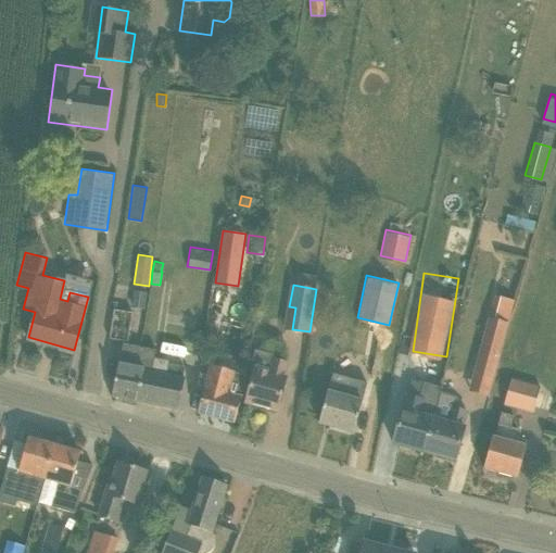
[(144,308),(147,291),(134,289),(131,306),(144,308)]
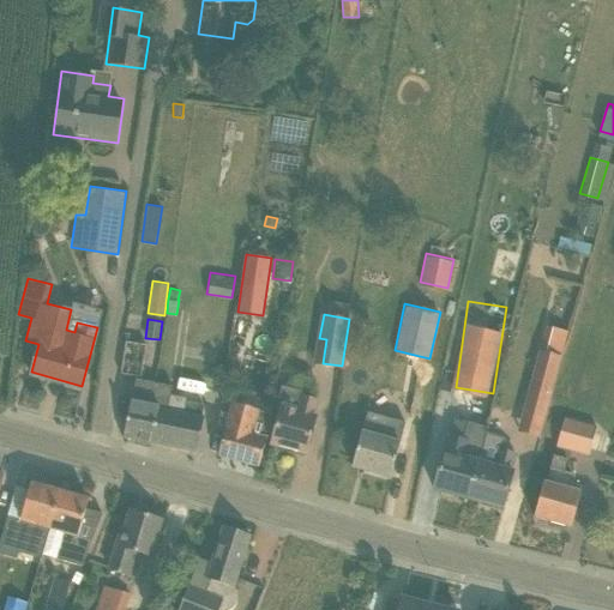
[(121,372),(140,374),(146,342),(126,339),(121,372)]
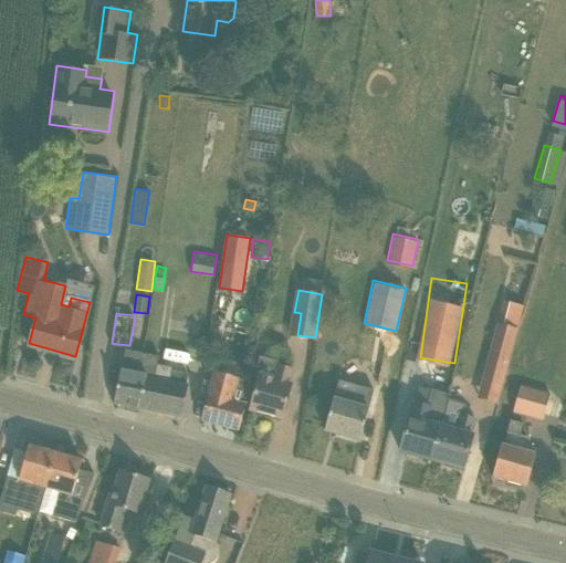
[(504,377),(517,327),(498,322),(483,372),(504,377)]
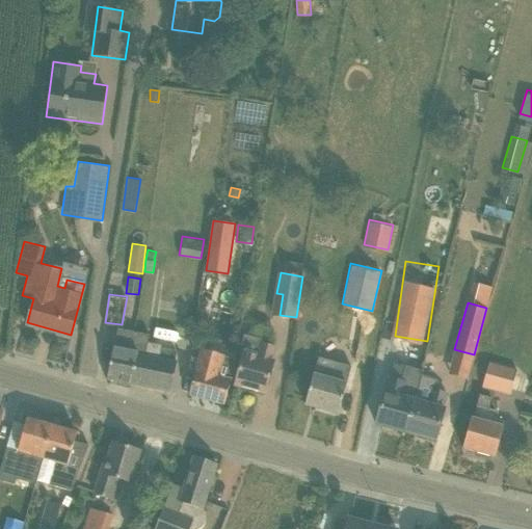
[(107,377),(131,382),(137,353),(129,351),(133,331),(117,327),(113,347),(107,377)]
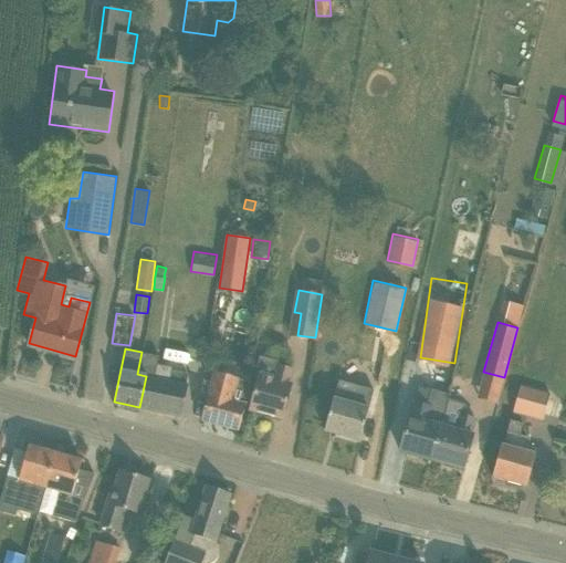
[(188,371),(171,367),(157,364),(158,355),(142,352),(137,374),(146,376),(139,407),(181,415),(188,383),(187,383),(188,371)]
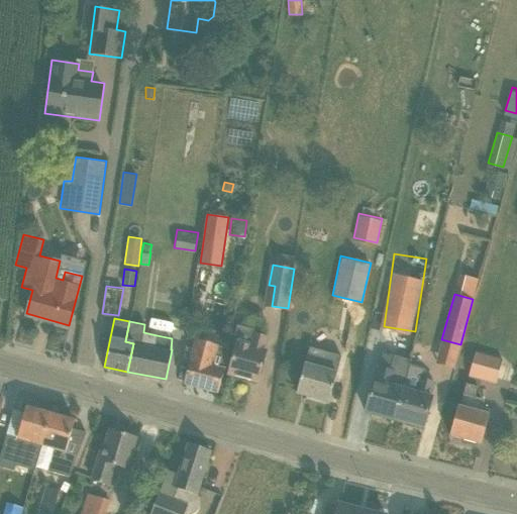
[(269,336),(252,332),(253,328),(237,323),(232,341),(236,342),(228,372),(257,380),(266,350),(265,350),(269,336)]
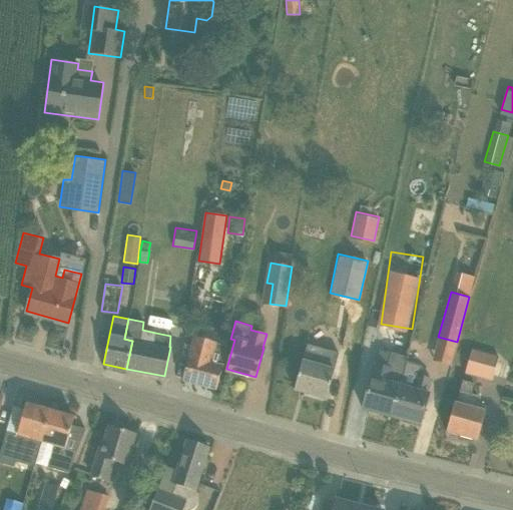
[(321,365),(325,351),(329,335),(312,330),(304,361),(302,360),(295,388),(326,397),(334,369),(321,365)]
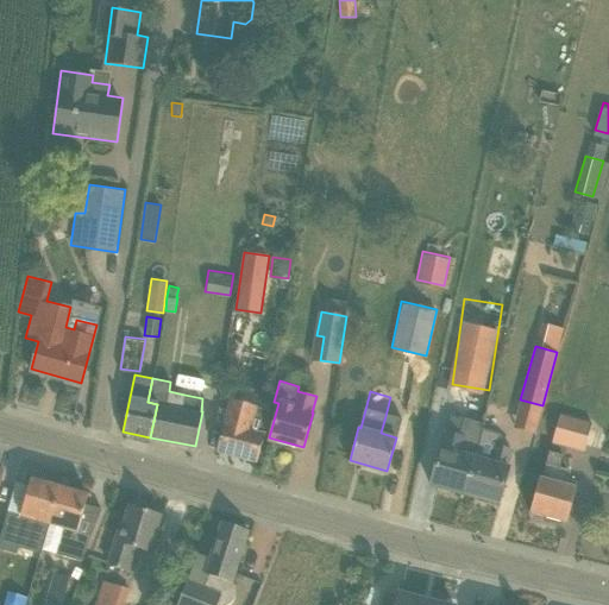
[(264,433),(261,432),(267,409),(230,398),(217,449),(257,460),(264,433)]
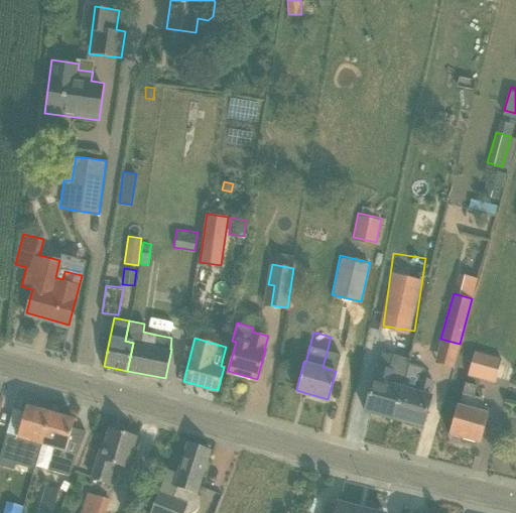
[(495,381),(501,359),(474,352),(468,374),(495,381)]
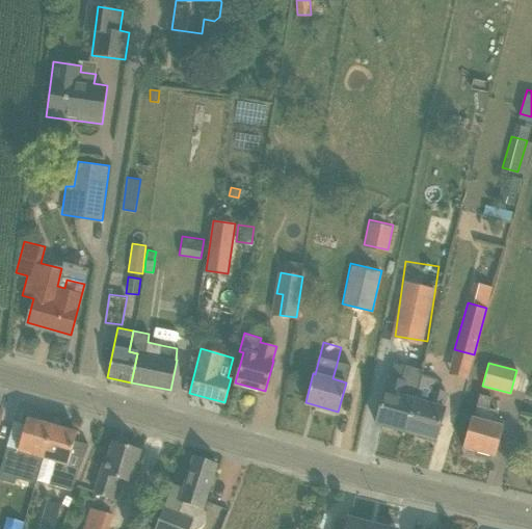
[(447,393),(437,390),(439,382),(436,377),(422,373),(418,386),(416,395),(405,430),(435,439),(445,407),(443,407),(447,393)]
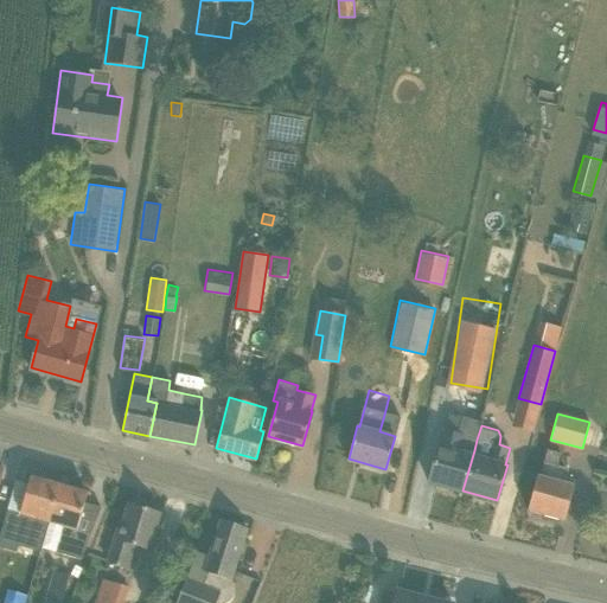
[(458,446),(461,434),(448,430),(446,430),(441,447),(439,446),(429,481),(462,491),(474,450),(458,446)]
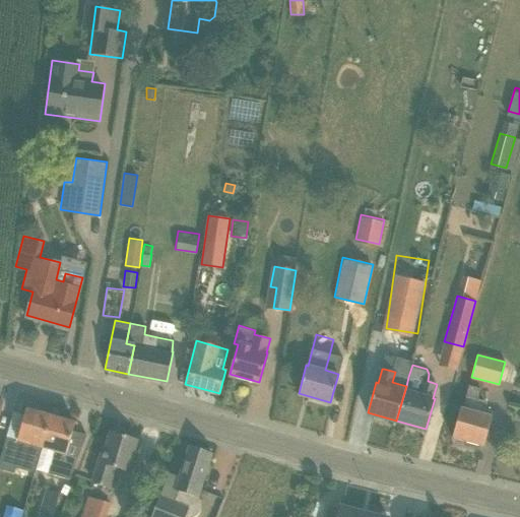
[(480,387),(469,384),(462,408),(460,407),(452,436),(483,445),(492,415),(481,413),(484,400),(478,398),(480,387)]
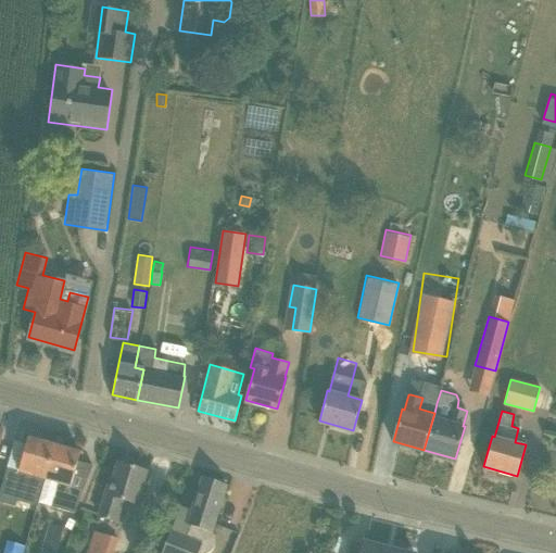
[(45,477),(54,443),(28,436),(19,470),(7,467),(0,493),(0,499),(15,504),(20,489),(40,494),(45,477)]
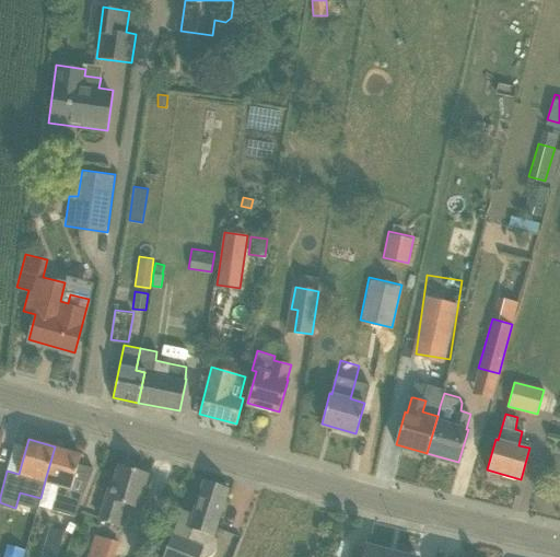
[(94,467),(78,463),(81,454),(55,447),(45,480),(59,485),(53,509),(74,514),(94,467)]
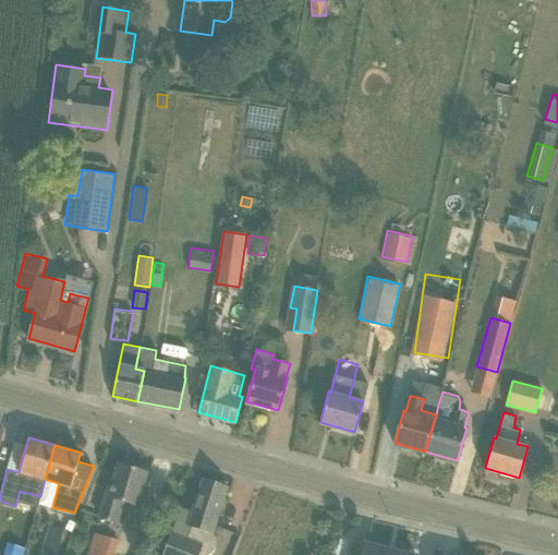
[(138,505),(148,471),(119,463),(114,481),(111,480),(101,517),(116,521),(122,499),(138,505)]
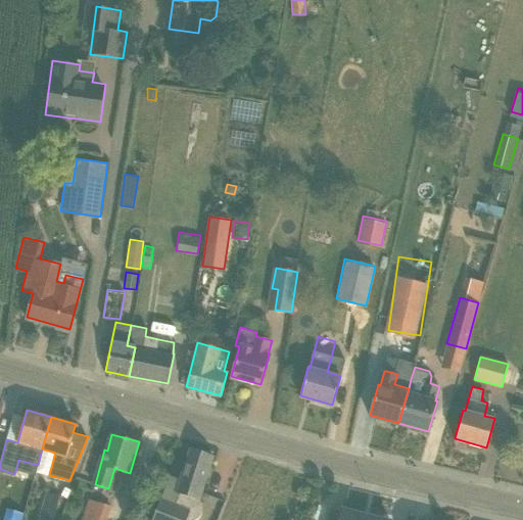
[(188,448),(189,448),(176,491),(179,492),(175,504),(160,499),(153,519),(186,519),(190,509),(189,509),(192,497),(199,499),(212,457),(214,457),(214,456),(204,453),(205,450),(194,446),(193,450),(189,447),(188,448)]
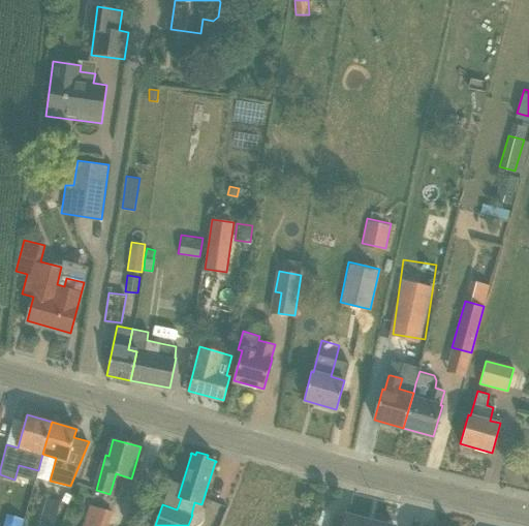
[(54,525),(61,500),(47,496),(37,525),(54,525)]
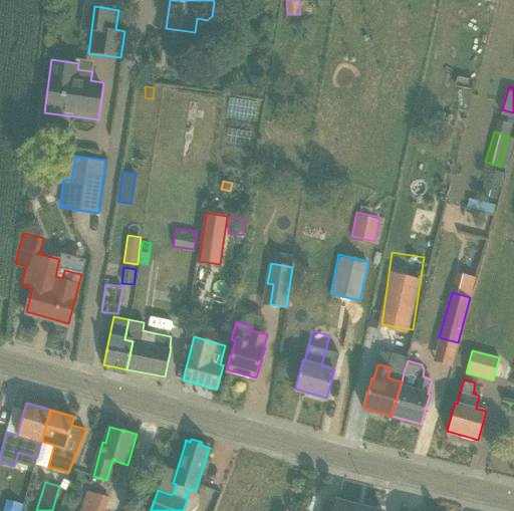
[(104,510),(109,496),(86,489),(78,510),(104,510)]
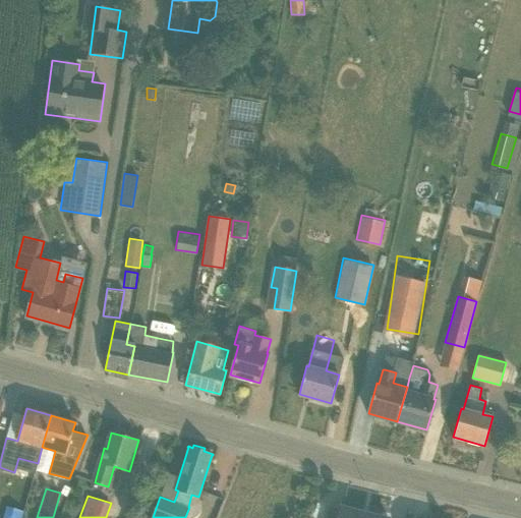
[(362,517),(364,512),(340,506),(337,517),(362,517)]
